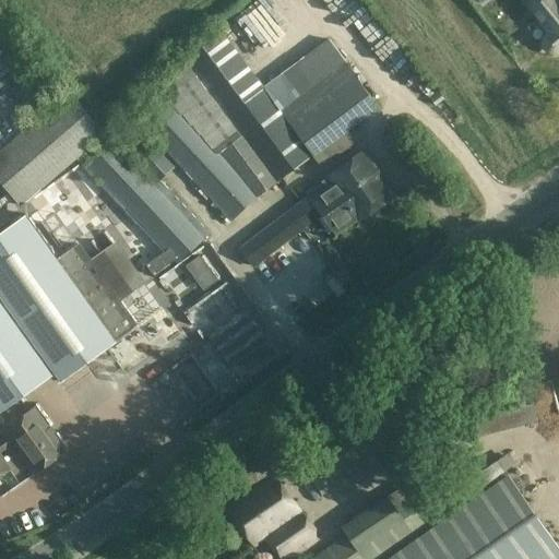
[(275,0),(259,0),(274,18),(284,10),(275,0)]
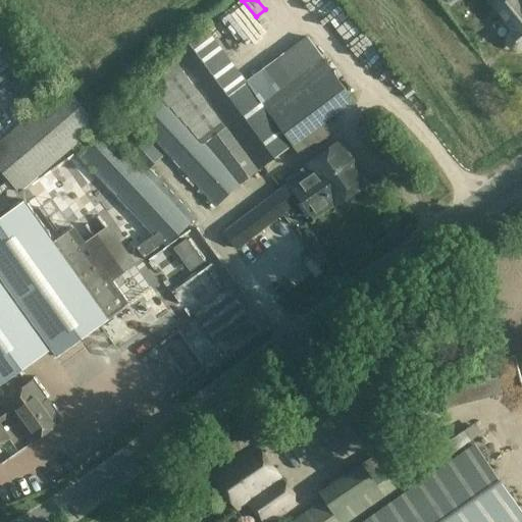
[(511,38),(510,42),(510,47),(514,50),(520,50),(521,49),(521,0),(499,0),(494,4),(506,18),(504,19),(515,33),(511,38)]
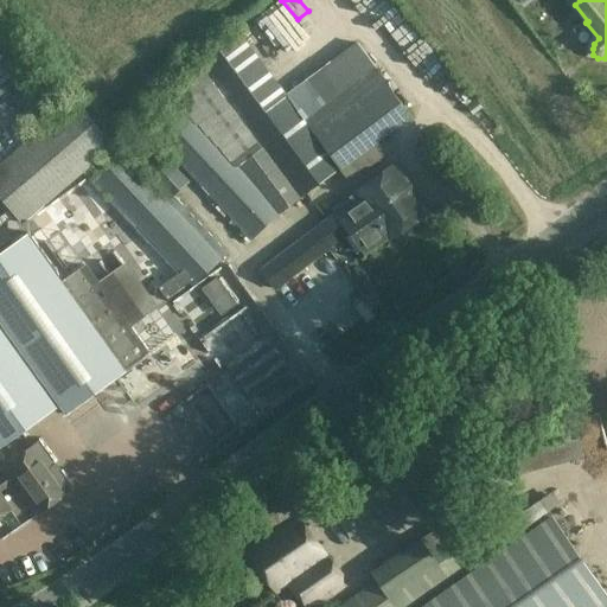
[(306,122),(286,96),(243,36),(170,94),(183,109),(154,138),(253,242),(279,218),(340,173),(313,136),(320,131),(311,119),(308,120),(306,122)]
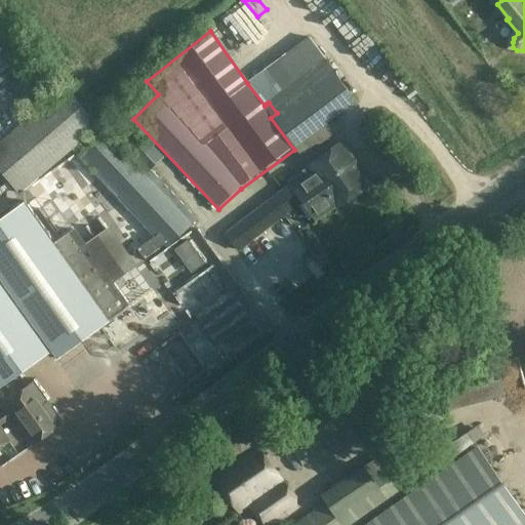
[(269,103),(329,61),(311,36),(250,81),(267,104),(269,103)]
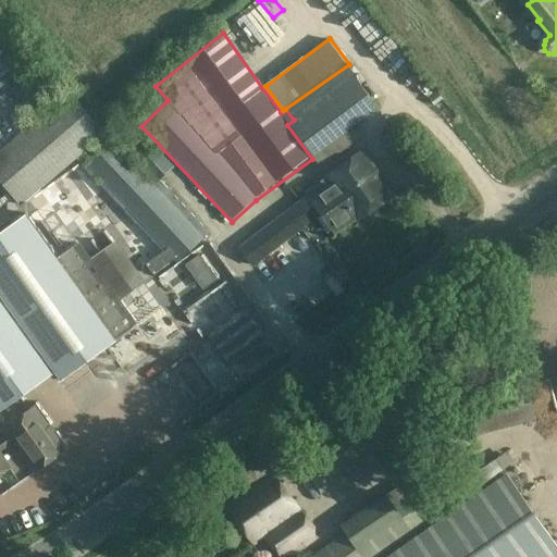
[(0,187),(21,208),(104,132),(70,94),(0,157),(0,187)]
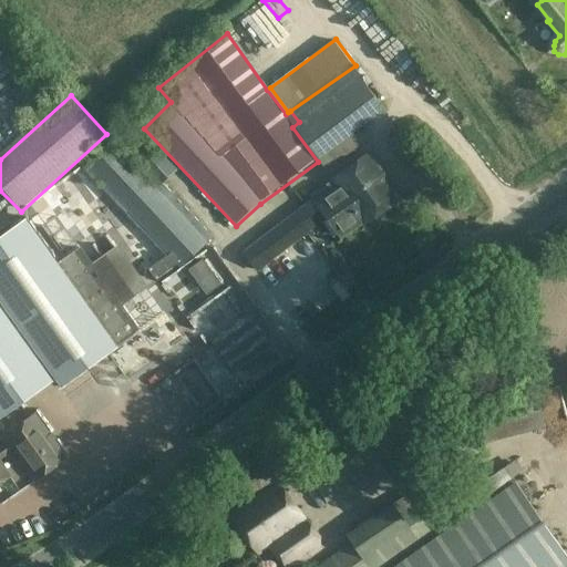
[(160,189),(163,186),(177,173),(140,133),(123,151),(148,177),(160,189)]
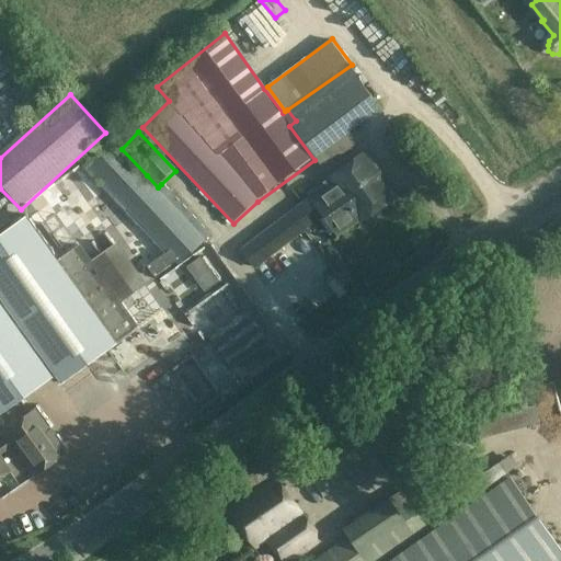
[(401,132),(387,144),(423,186),(437,173),(401,132)]
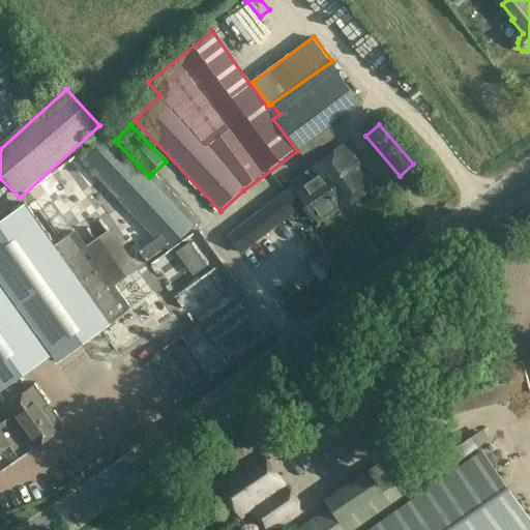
[(200,224),(152,174),(149,177),(139,166),(115,141),(108,134),(104,138),(99,142),(96,145),(85,155),(82,158),(170,254),(196,230),(195,229),(200,224)]
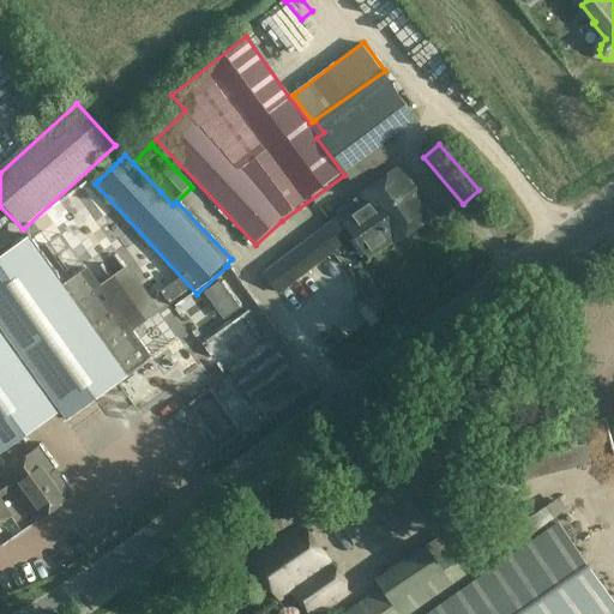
[(392,236),(396,242),(397,244),(433,217),(401,170),(363,196),(365,198),(366,198),(367,200),(369,204),(383,223),(384,226),(392,236)]
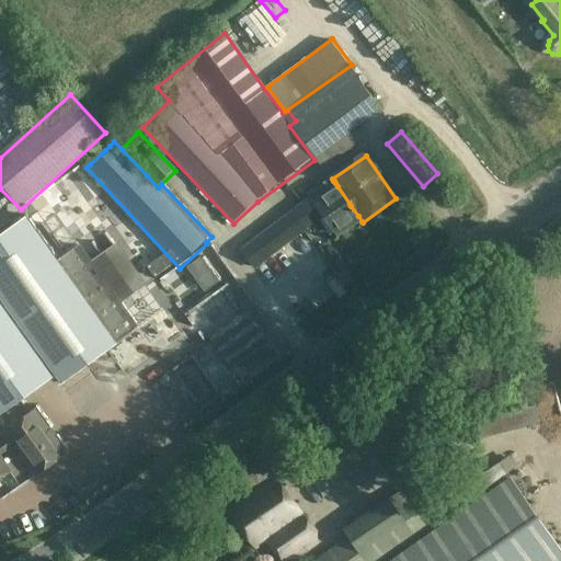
[(310,196),(312,199),(324,218),(325,217),(339,237),(362,221),(358,216),(351,206),(350,204),(338,186),(335,183),(334,181),(333,181),(310,196)]
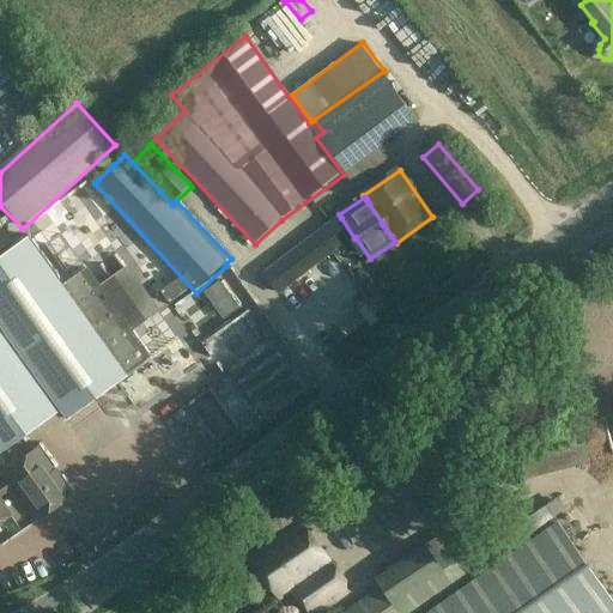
[(354,238),(341,218),(265,275),(280,296),(305,275),(354,238)]
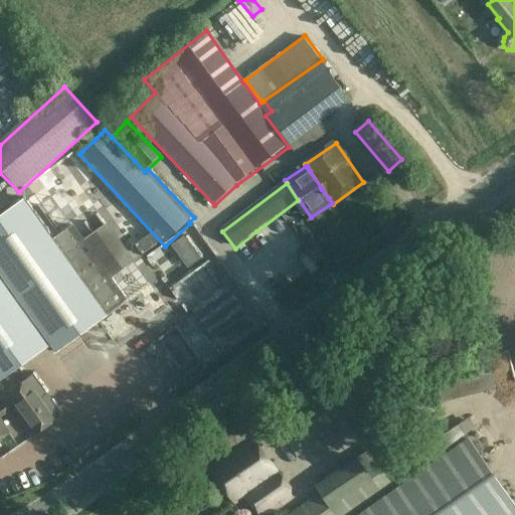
[(0,384),(1,384),(0,382),(0,356),(39,329),(49,343),(45,346),(48,350),(51,347),(57,354),(58,353),(56,351),(105,316),(107,319),(108,318),(107,316),(105,314),(106,313),(126,299),(112,279),(135,263),(107,223),(90,235),(83,240),(73,225),(52,240),(51,239),(35,217),(24,201),(22,202),(24,205),(0,222),(0,384)]
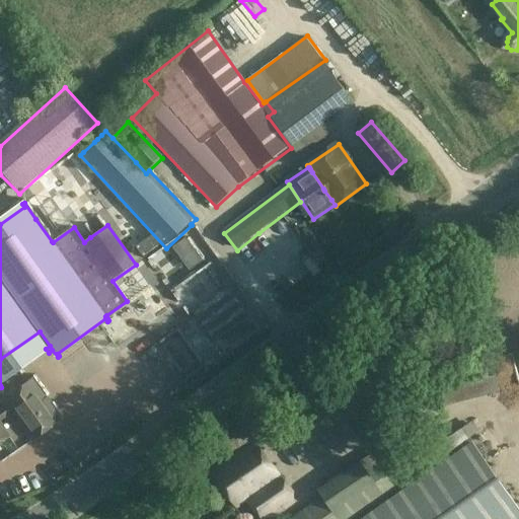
[(205,260),(188,236),(174,246),(192,270),(205,260)]
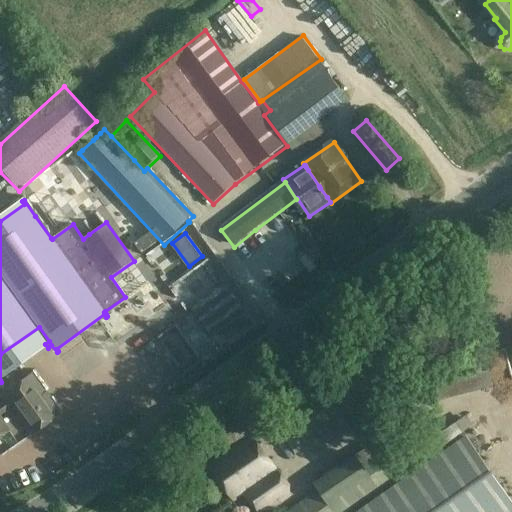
[(295,245),(287,255),(276,246),(256,269),(279,290),(286,282),(281,277),(303,252),(295,245)]
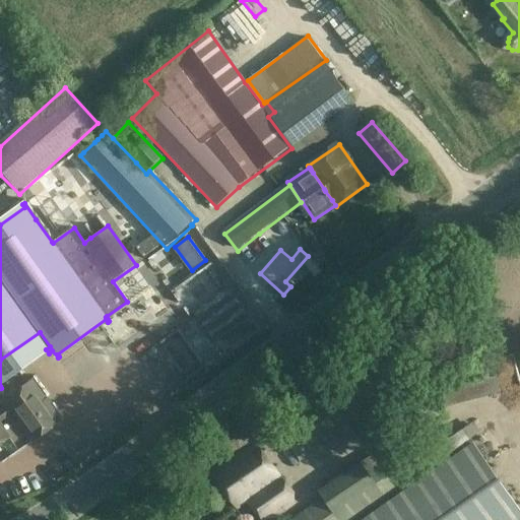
[(248,302),(258,298),(252,283),(242,287),(248,302)]
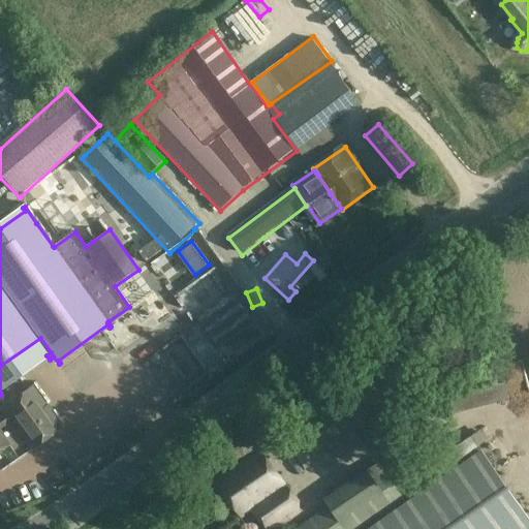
[(442,415),(509,398),(501,365),(436,381),(442,415)]
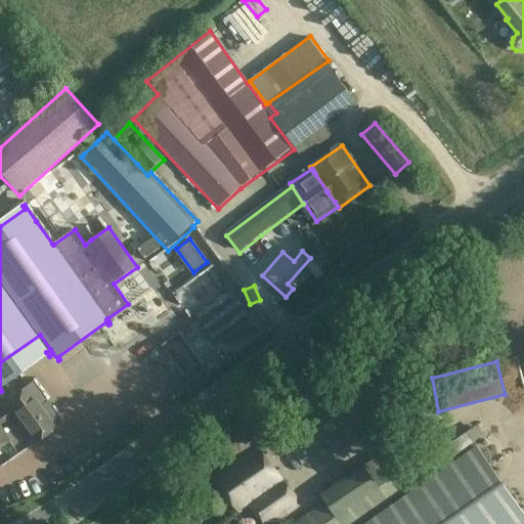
[(379,366),(339,393),(280,433),(303,467),(315,459),(319,465),(345,448),(345,449),(408,406),(379,366)]
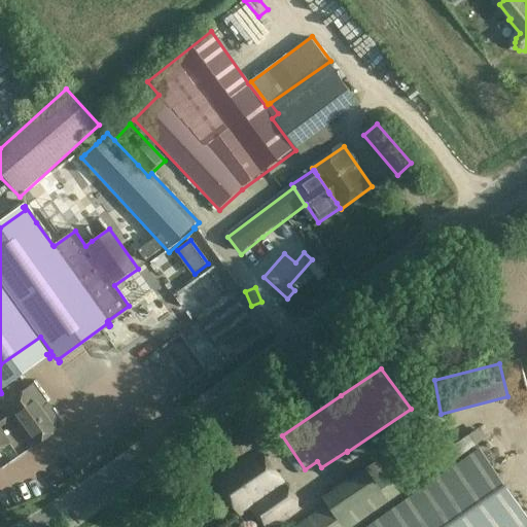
[(8,416),(13,423),(33,451),(65,427),(35,385),(3,408),(8,416)]
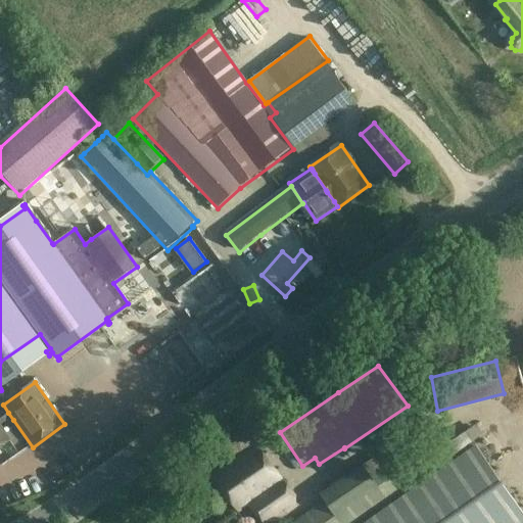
[(8,413),(0,418),(0,449),(12,441),(2,428),(13,420),(8,413)]
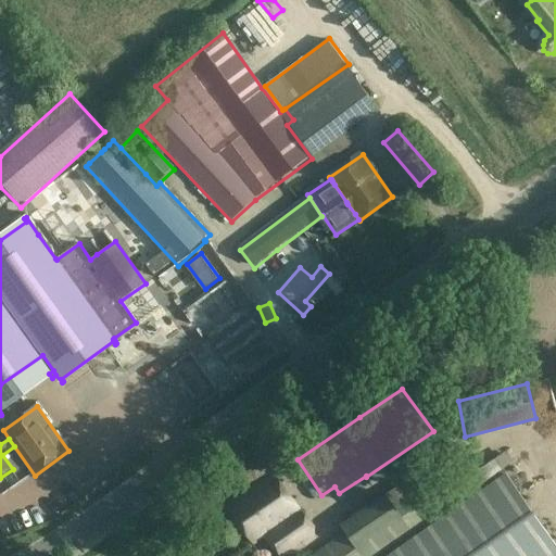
[(262,452),(224,476),(237,492),(250,482),(252,484),(273,469),(262,452)]
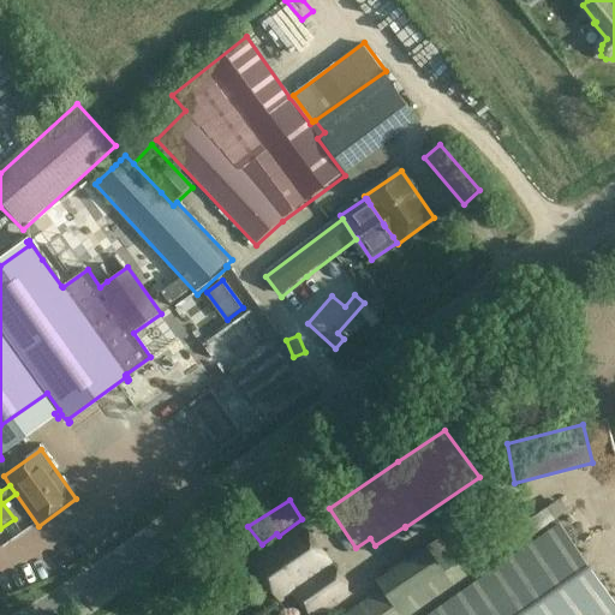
[(467,529),(431,551),(458,591),(493,567),(517,549),(505,531),(497,537),(484,518),(467,529)]
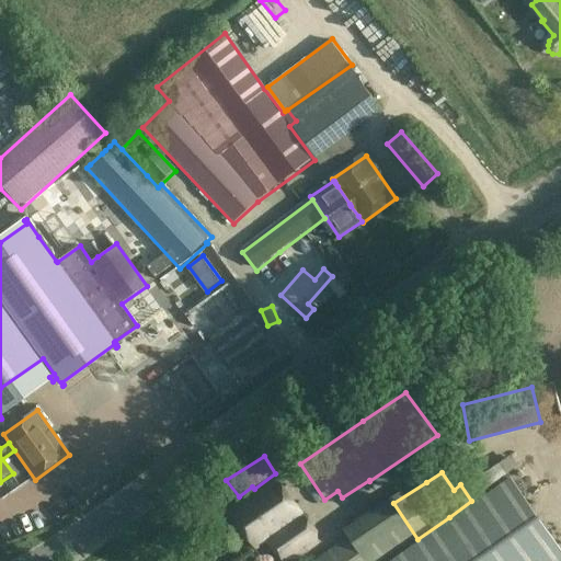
[(560,560),(560,547),(514,478),(392,560),(560,560)]
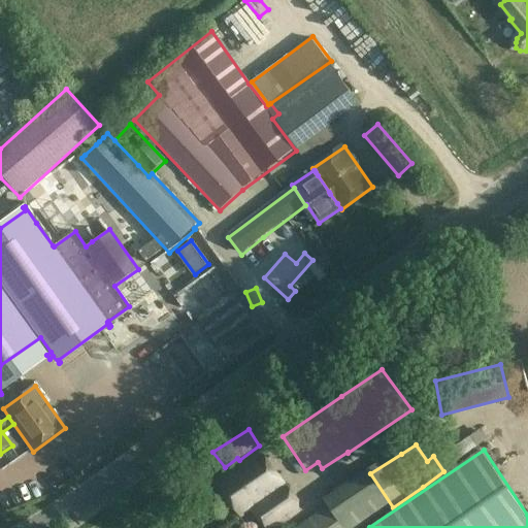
[(260,451),(216,483),(240,517),(251,509),(263,527),(273,527),(298,512),(281,488),(285,485),(260,451)]
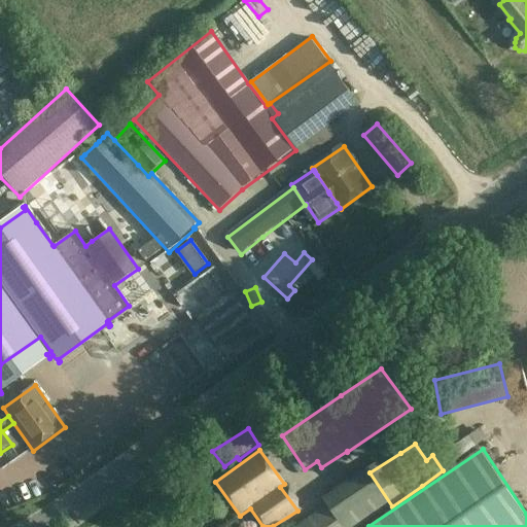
[(362,526),(392,506),(370,472),(366,469),(323,499),(327,504),(342,526),(362,526)]
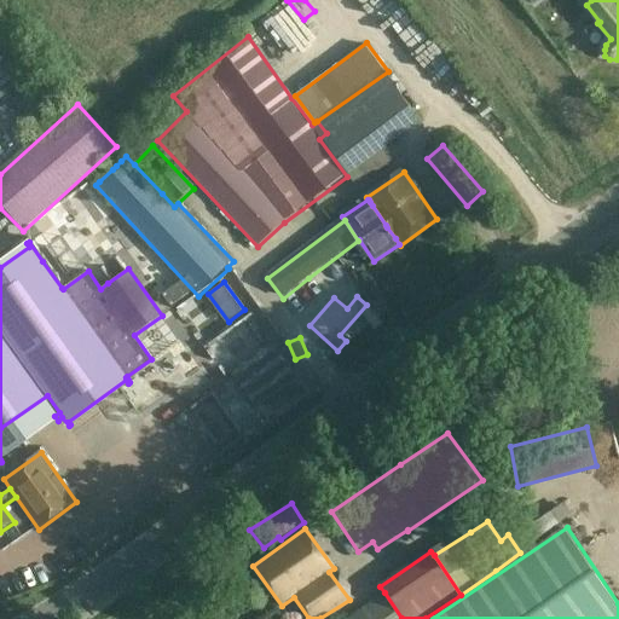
[(401,618),(385,593),(347,618),(401,618)]
